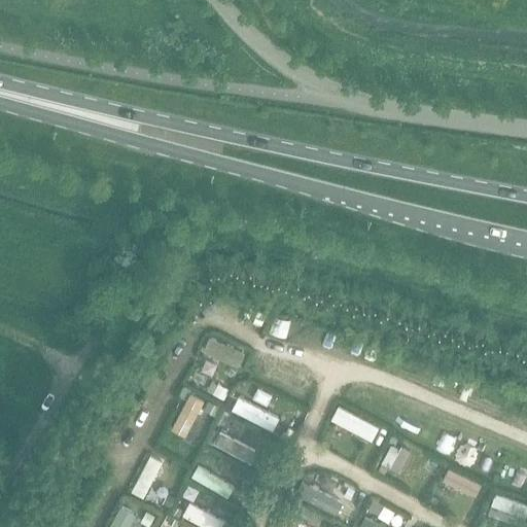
[(204,350),(239,365),(245,352),(210,336),(204,350)]
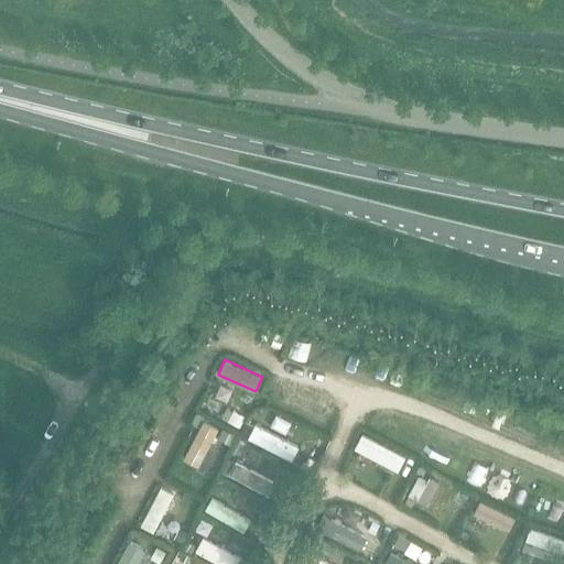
[(225,389),(219,401),(240,410),(246,398),(225,389)]
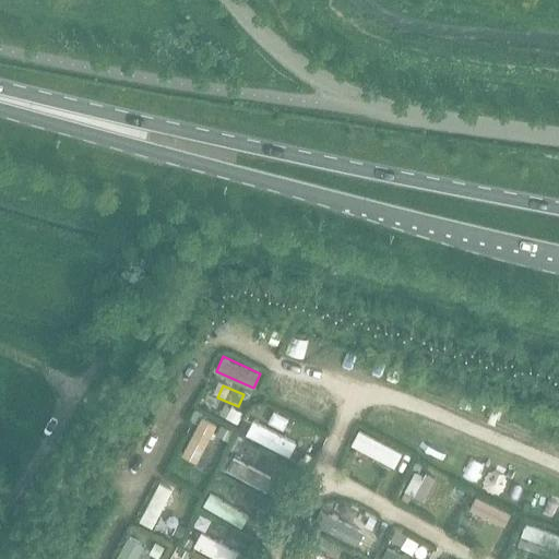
[(281,435),(286,424),(251,405),(245,417),(281,435)]
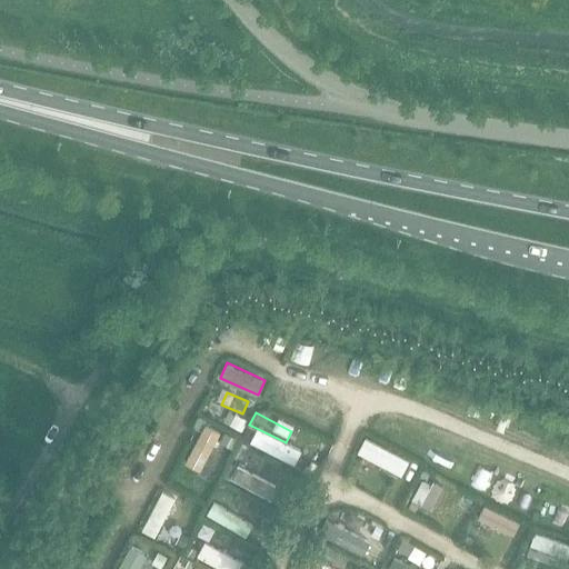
[(200,465),(219,429),(206,421),(187,457),(200,465)]
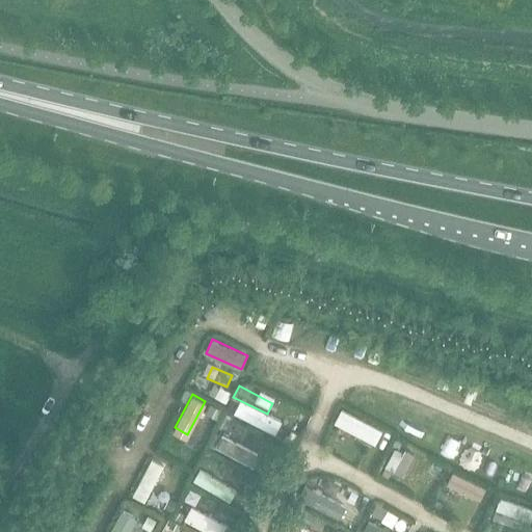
[(273,418),(239,400),(234,411),(267,429),(273,418)]
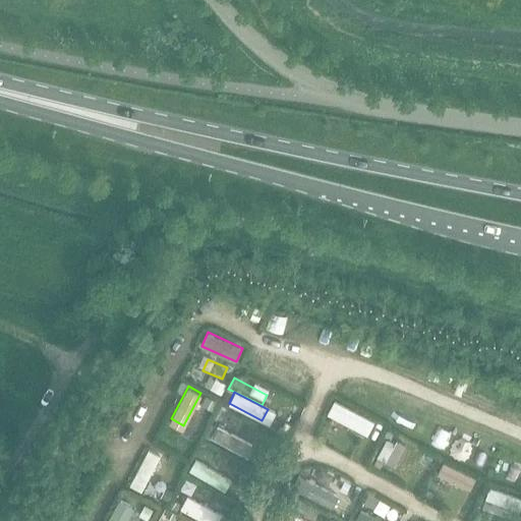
[(335,417),(347,424),(345,428),(352,432),(355,428),(362,432),(368,422),(362,418),(365,412),(362,411),(358,417),(340,407),(335,417)]
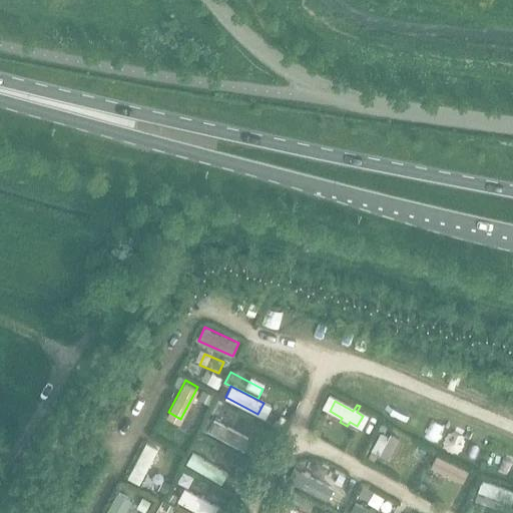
[(250,440),(214,419),(208,430),(244,450),(250,440)]
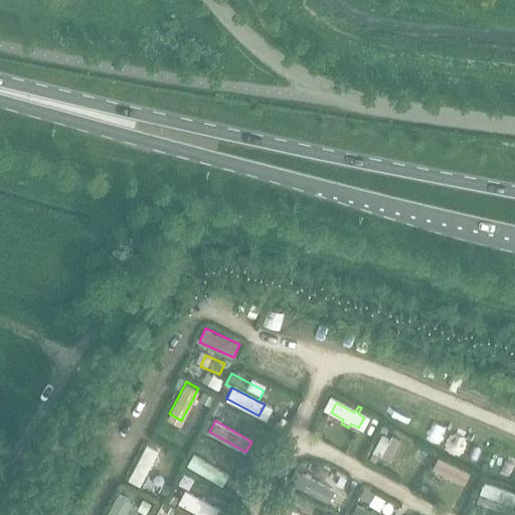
[(378,450),(391,428),(381,422),(368,444),(378,450)]
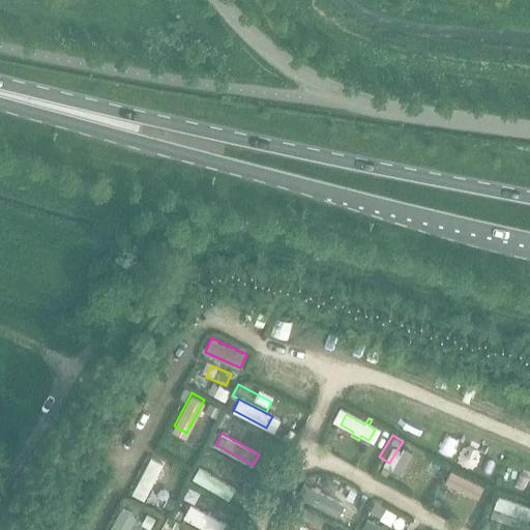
[(153,461),(137,492),(147,498),(157,478),(162,480),(166,473),(160,471),(164,466),(153,461)]
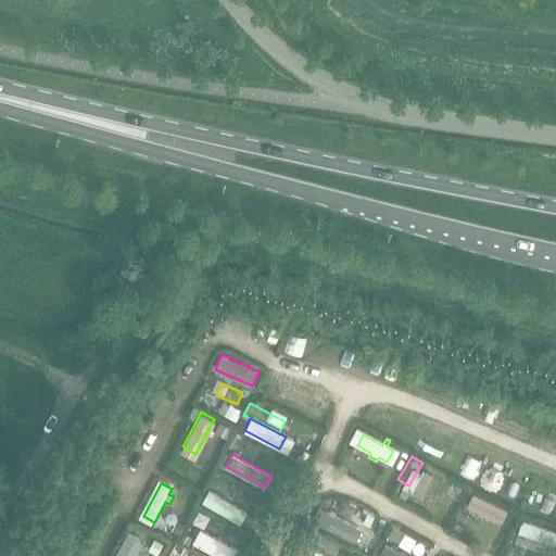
[(248,513),(210,490),(203,502),(240,523),(248,513)]
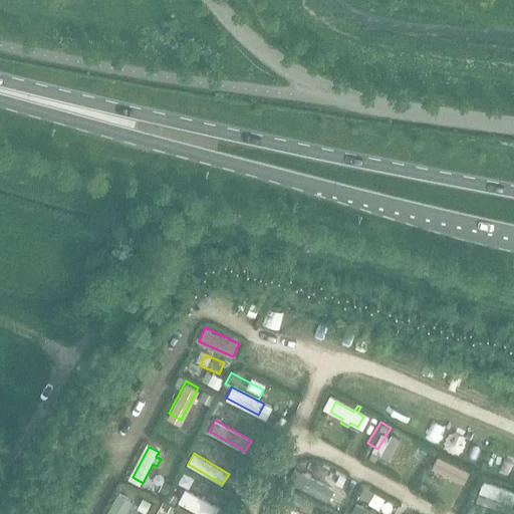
[(437,469),(464,483),(469,473),(441,459),(437,469)]
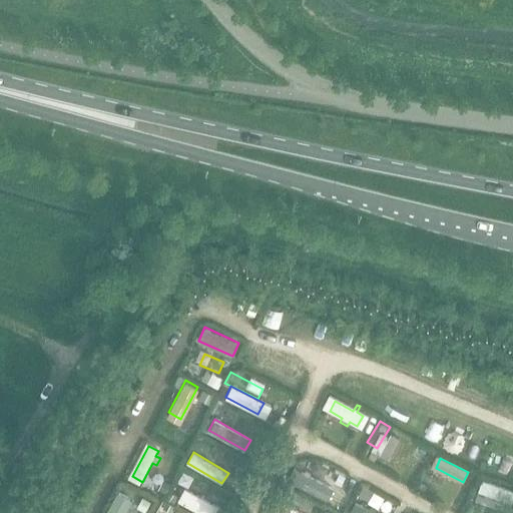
[(472,492),(500,502),(508,481),(493,476),(495,470),(482,465),(472,492)]
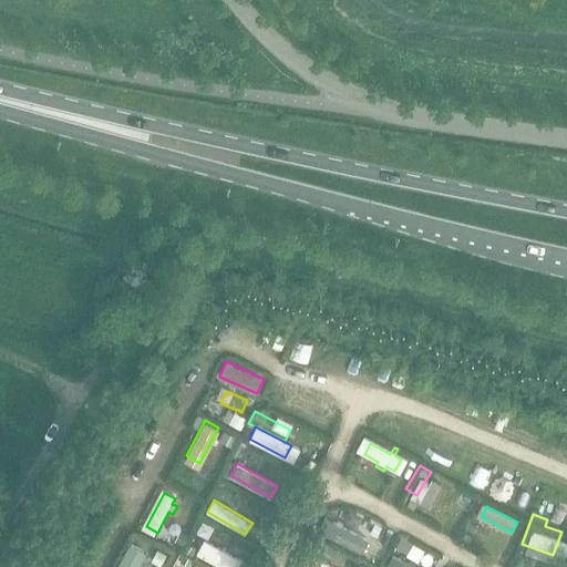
[(318,531),(349,545),(354,534),(323,518),(318,531)]
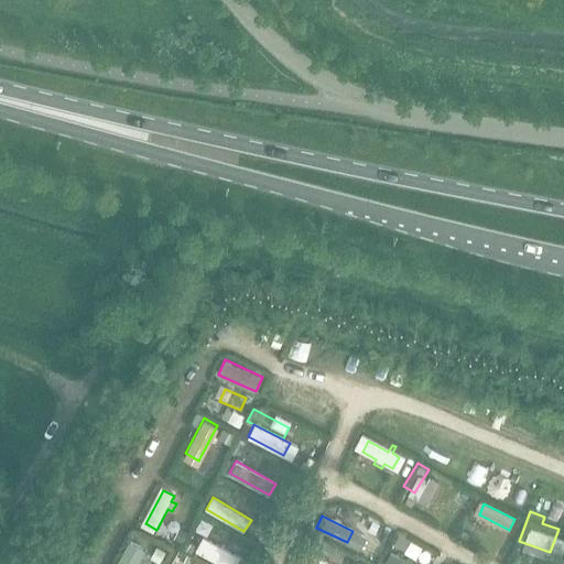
[(197,548),(226,563),(227,563),(234,554),(224,550),(226,545),(219,542),(217,545),(203,538),(197,548)]
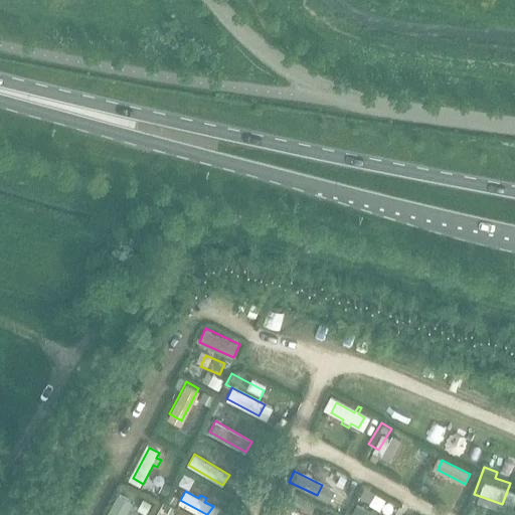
[(118,494),(106,514),(125,514),(133,502),(118,494)]
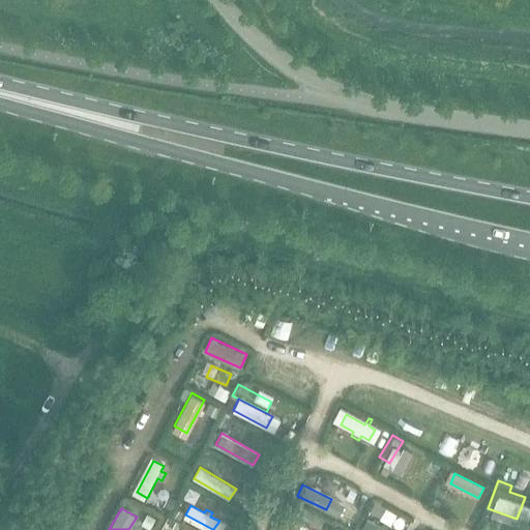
[(276,528),(281,529),(312,529),(284,514),(276,528)]
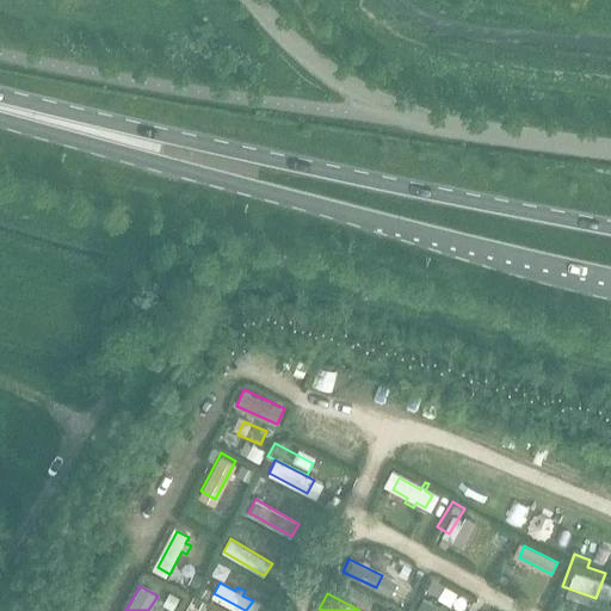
[(417,610),(418,610),(451,610),(424,596),(417,610)]
